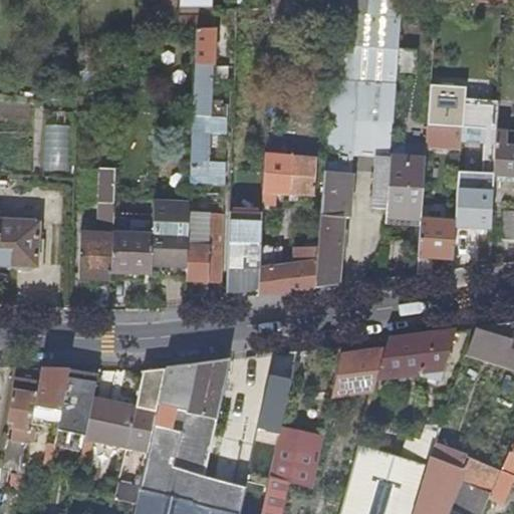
[(272,0),(272,6),(298,9),(298,0),(272,0)]
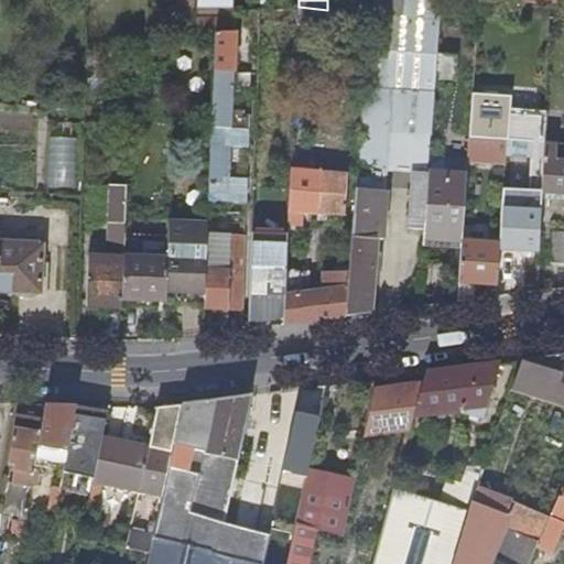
[(376,0),(376,13),(403,15),(404,0),(376,0)]
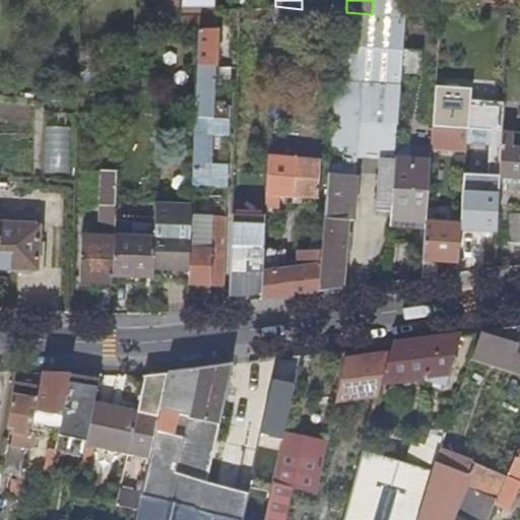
[(374,0),(373,14),(406,17),(407,0),(374,0)]
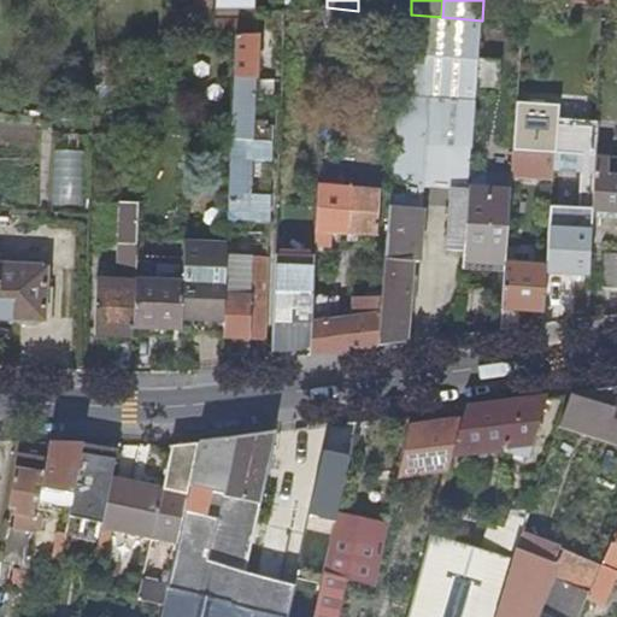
[(201,30),(215,30),(216,22),(216,16),(216,11),(203,11),(201,30)]
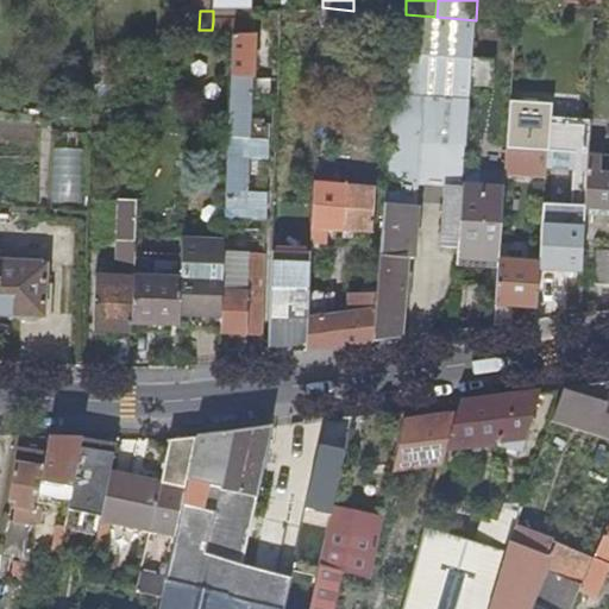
[(264,30),(280,30),(281,13),(265,14),(264,30)]
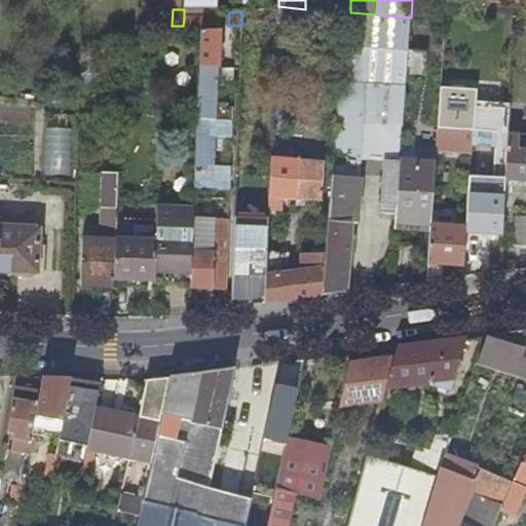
[(392,128),(402,128),(405,85),(406,75),(408,53),(408,51),(411,17),(377,14),(376,14),(350,12),(345,12),(340,80),(326,257),(322,297),(346,294),(351,224),(357,225),(364,126),(392,128)]
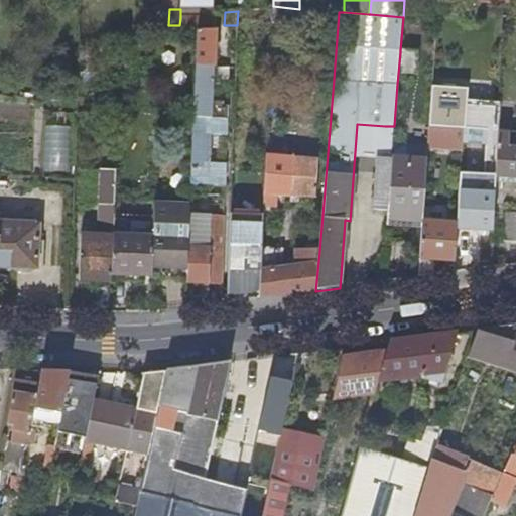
[(213,18),(180,18),(179,25),(179,32),(199,31),(198,67),(215,68),(217,19),(213,18)]
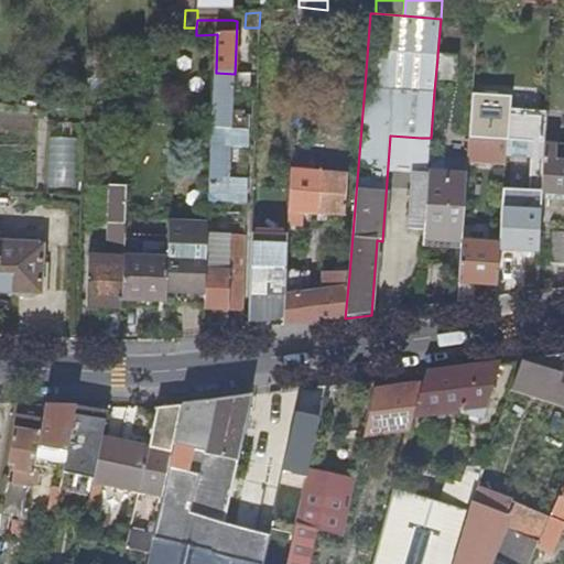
[(456,58),(437,57),(435,80),(455,82),(456,58)]
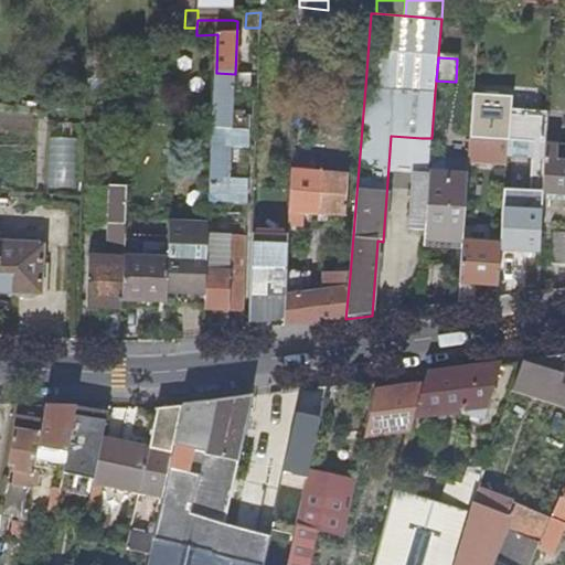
[(251,92),(252,74),(235,74),(216,73),(213,129),(249,130),(251,117),(233,117),(234,91),(251,92)]
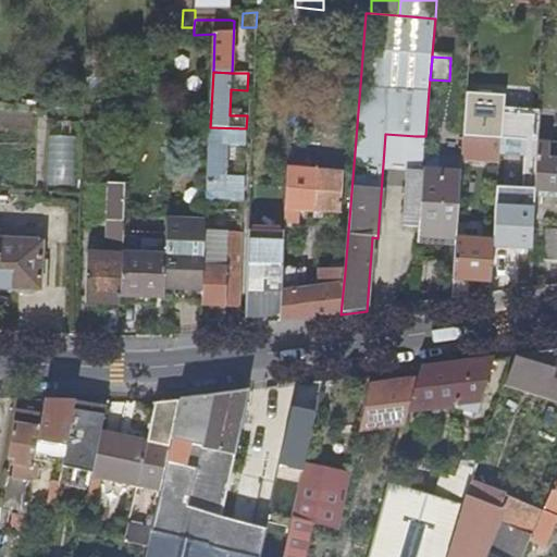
[(227,165),(227,157),(229,145),(246,146),(246,128),(210,127),(207,199),(244,200),(245,176),(227,175),(227,165)]
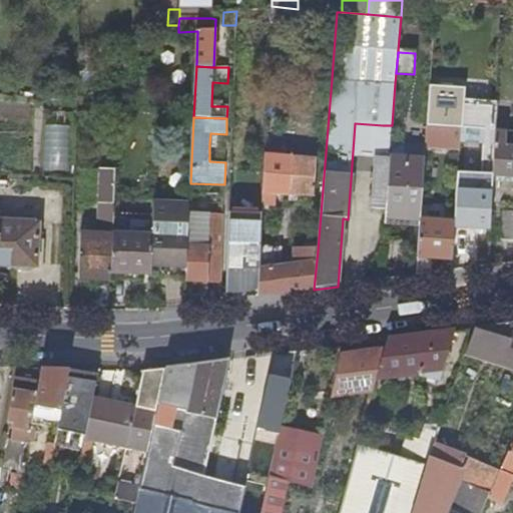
[(43,170),(69,171),(70,124),(45,124),(43,170)]
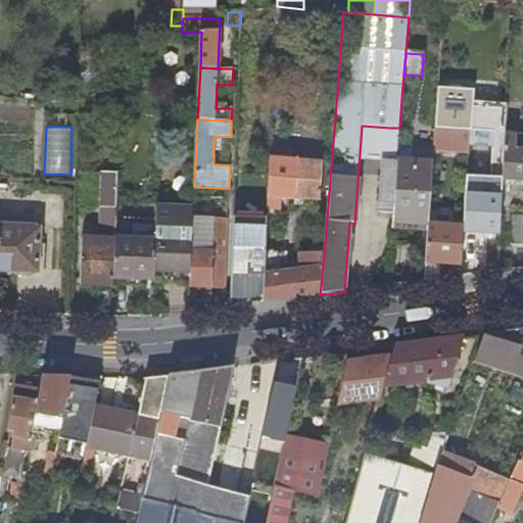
[(388,159),(397,159),(399,128),(390,128),(388,159)]
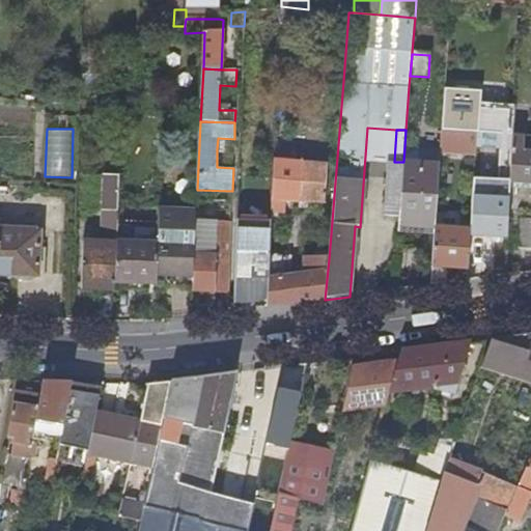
[(441,152),(476,155),(477,134),(442,131),(441,151),(441,152)]
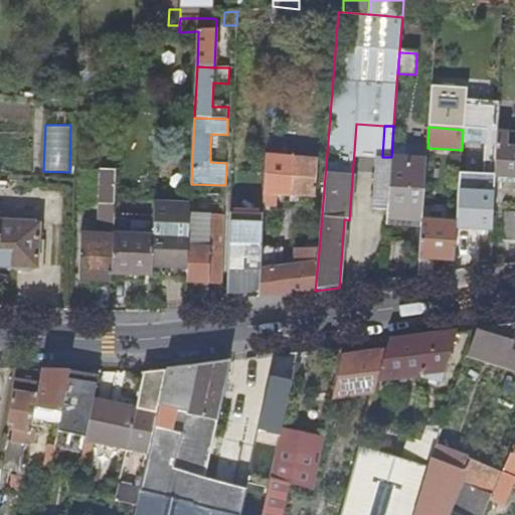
[(485,153),(496,154),(497,133),(487,132),(485,153)]
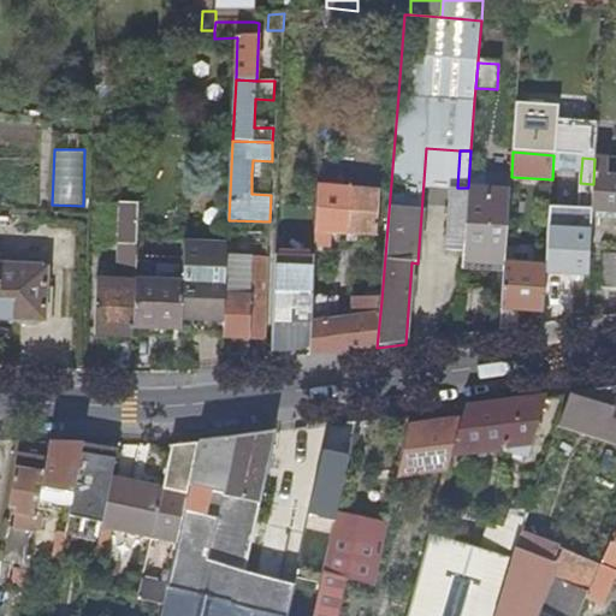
[(615,159),(594,159),(593,184),(592,209),(592,212),(615,213),(615,159)]
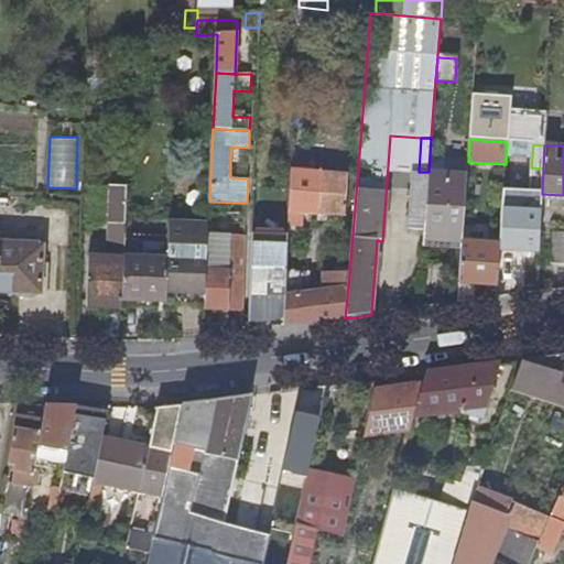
[(468,162),(468,161),(447,159),(446,174),(429,172),(425,229),(424,242),(463,245),(463,241),(468,162)]
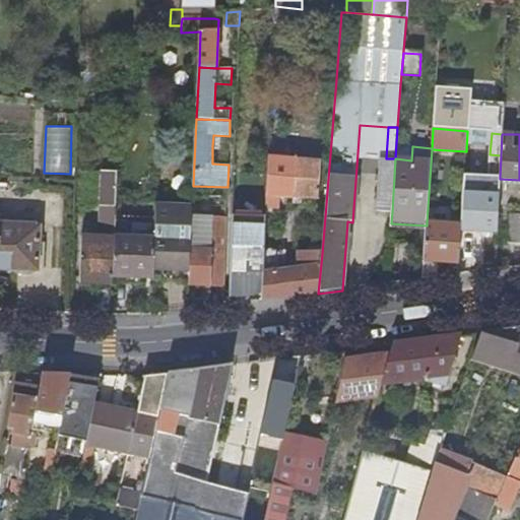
[(283,197),(288,198),(318,200),(321,161),(268,157),(265,216),(261,295),(261,300),(318,294),(322,254),(298,254),(297,270),(284,272),(286,224),(276,224),(277,197),(283,197)]
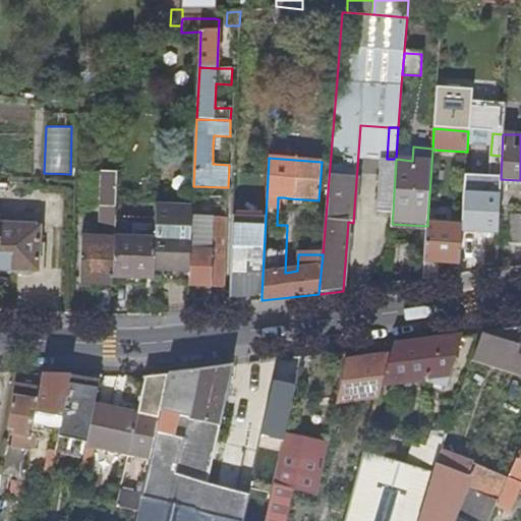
[(396,159),(387,159),(383,158),(379,211),(393,212),(396,159)]
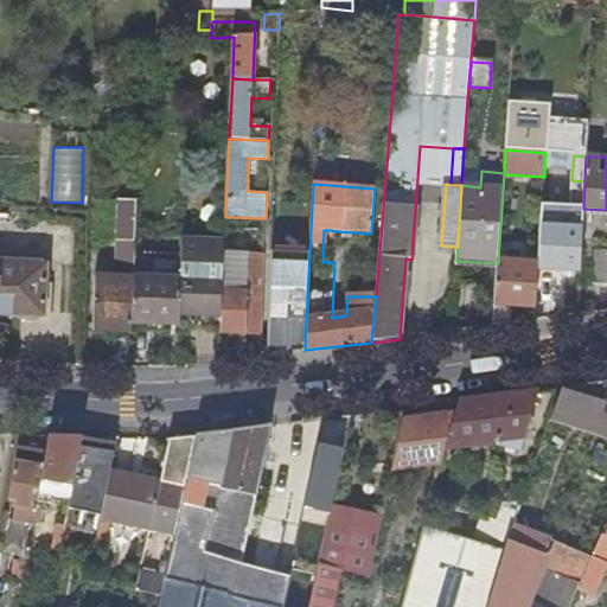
[(117,267),(133,267),(135,202),(120,202),(117,267)]
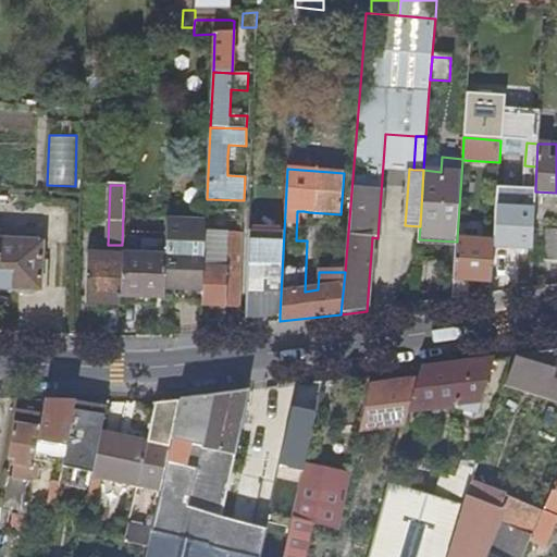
[(494,248),(499,248),(503,188),(497,188),(494,242),(494,248)]
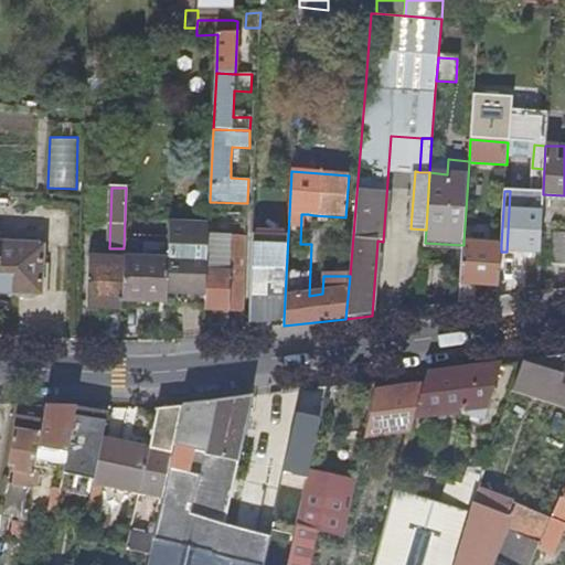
[(507,252),(540,253),(543,194),(543,192),(510,191),(507,252)]
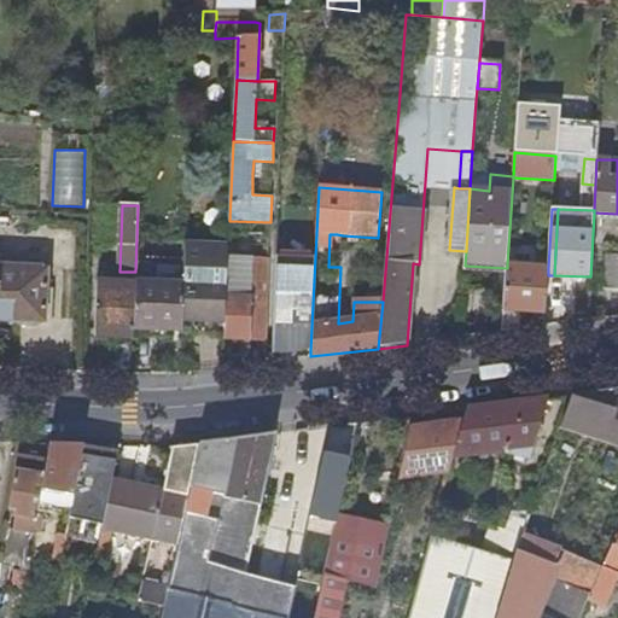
[(182,331),(225,332),(228,256),(228,254),(185,251),(184,285),(182,331)]
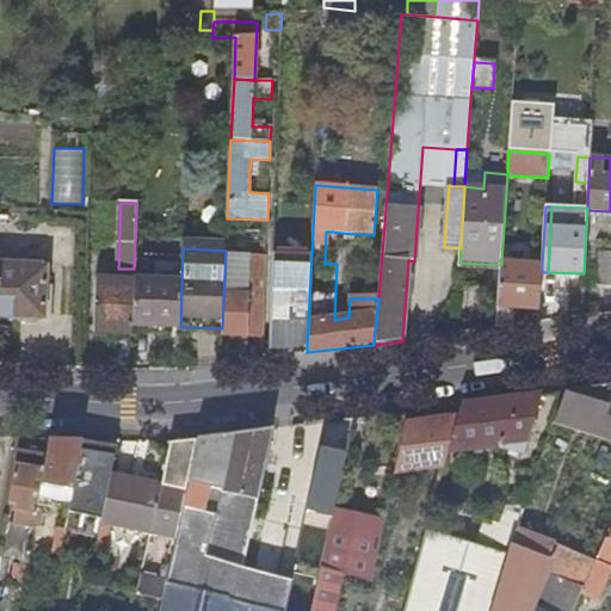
[(251,254),(226,253),(222,328),(222,335),(264,338),(265,261),(250,261),(251,254)]
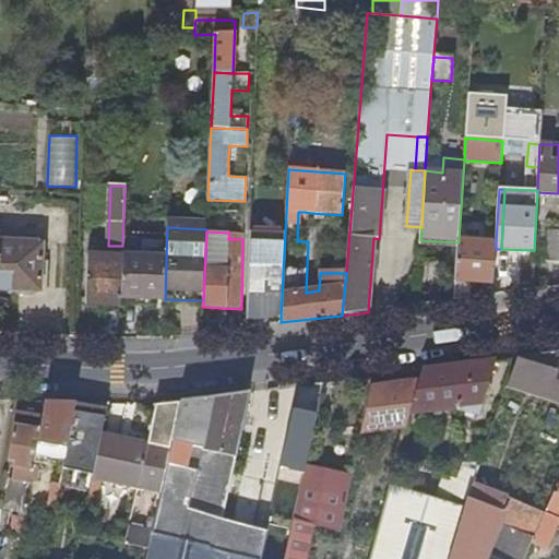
[(285,233),(250,232),(247,320),(281,317),(285,233)]
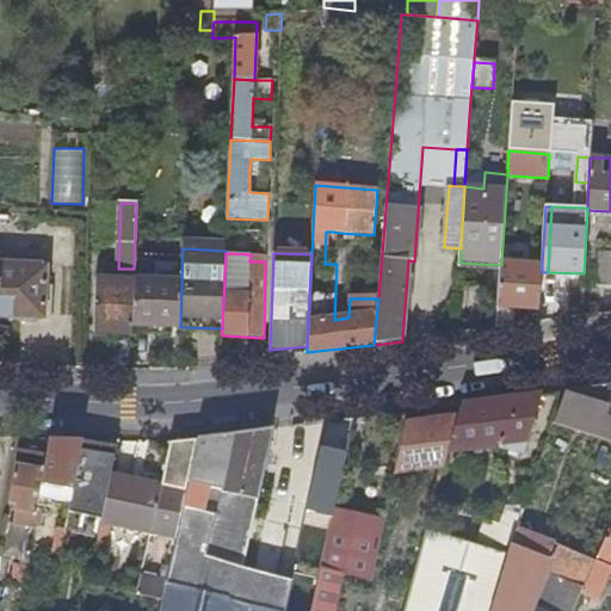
[(542,265),(501,261),(501,265),(497,329),(513,327),(514,308),(539,309),(542,272),(542,265)]
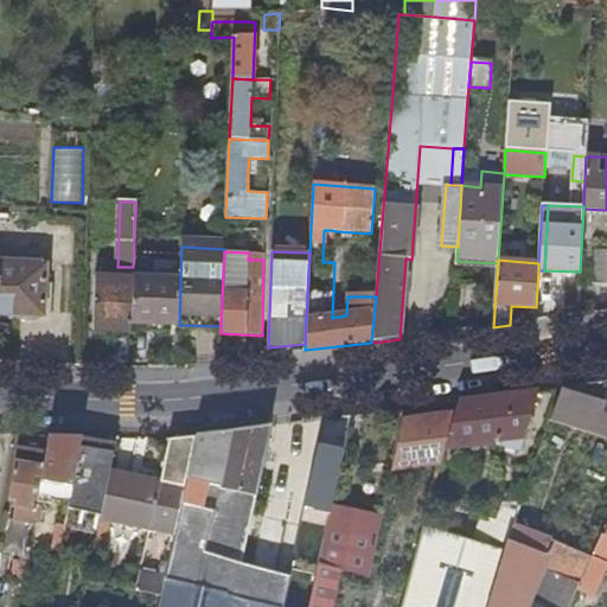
[(49,267),(0,263),(0,317),(46,319),(49,267)]
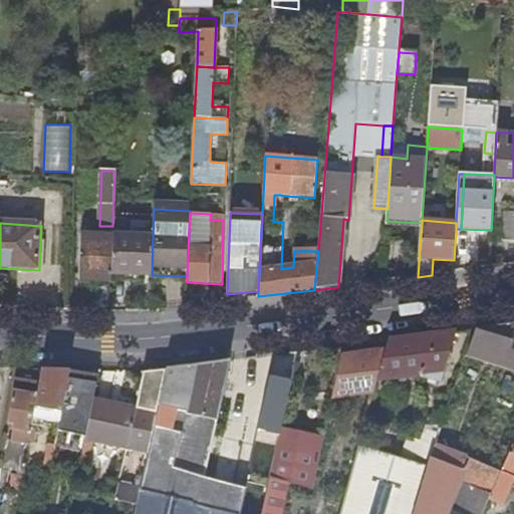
[(112,237),(79,235),(77,281),(110,282),(111,273),(112,237)]
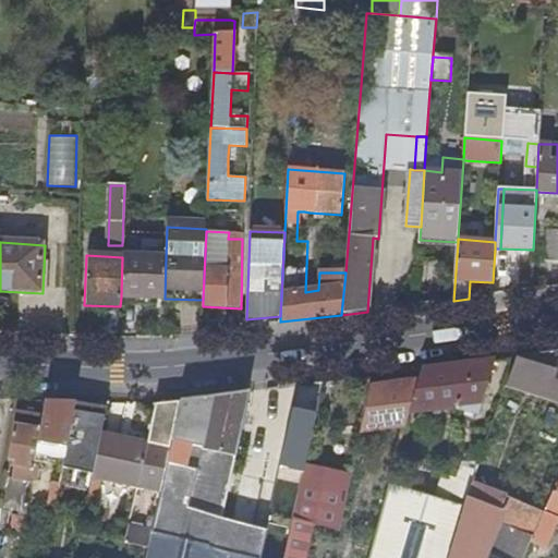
[(166,257),(122,255),(122,257),(121,296),(165,299),(166,257)]
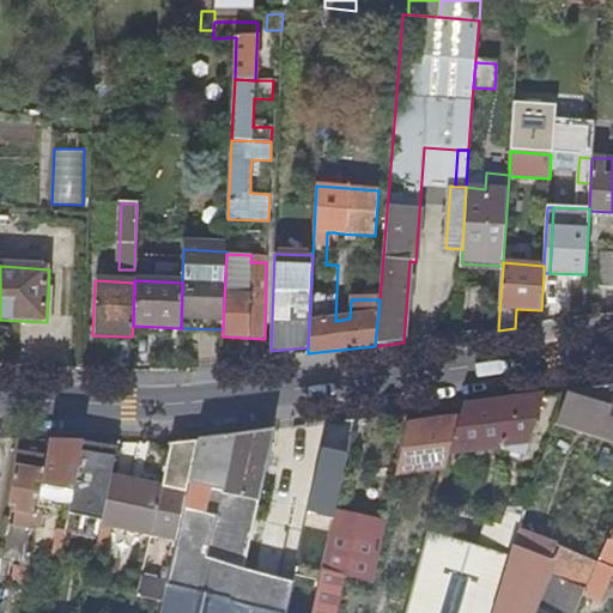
[(612,386),(568,393),(556,424),(598,436),(612,442),(612,386)]
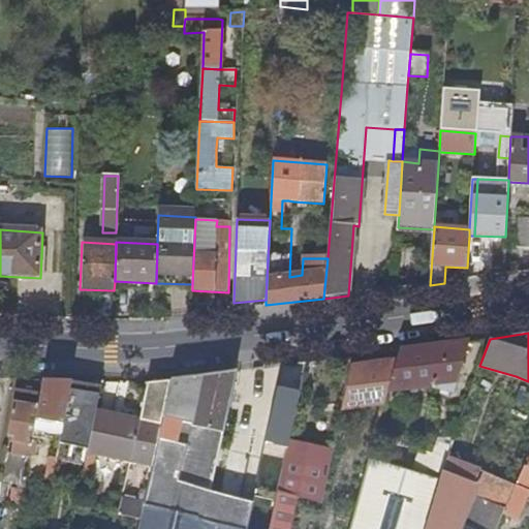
[(453,393),(468,341),(400,350),(397,361),(389,392),(433,386),(453,393)]
